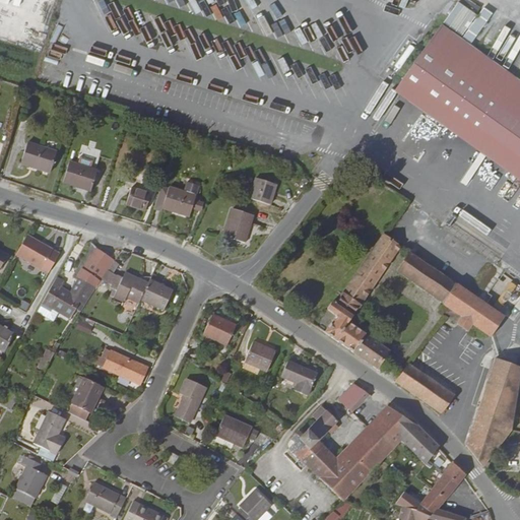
[(86,0),(91,10),(96,8),(92,0),(86,0)]
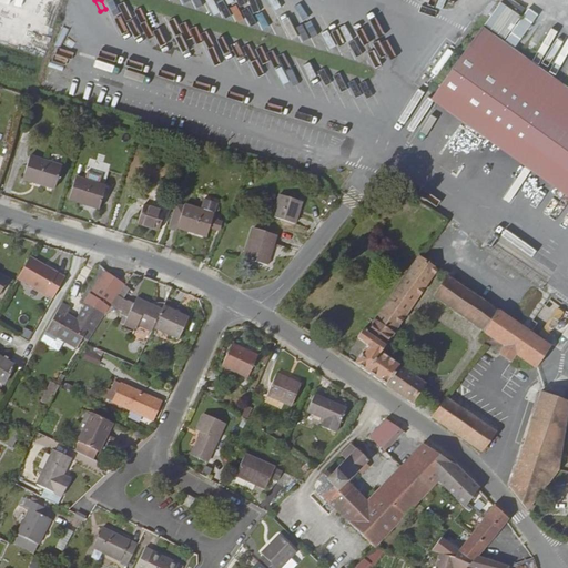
[(161,14),(152,18),(149,10),(143,13),(149,27),(156,23),(161,32),(168,29),(161,14)]
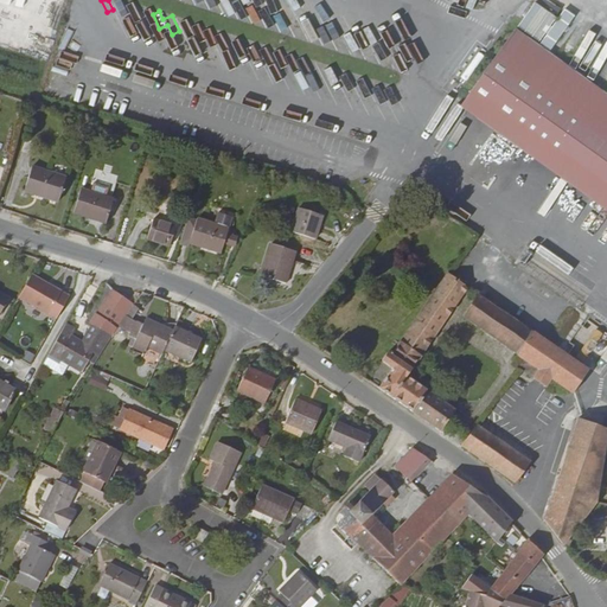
[(467,97),(606,197),(606,95),(515,30),(467,97)]
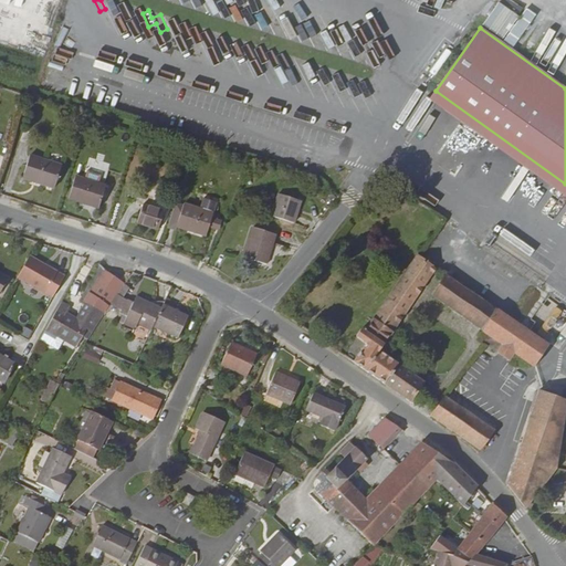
[(169,48),(175,45),(169,31),(163,33),(169,48)]
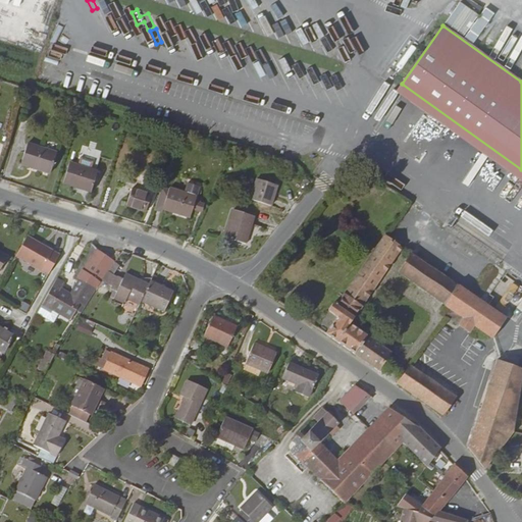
[(204,47),(210,44),(205,32),(199,34),(204,47)]
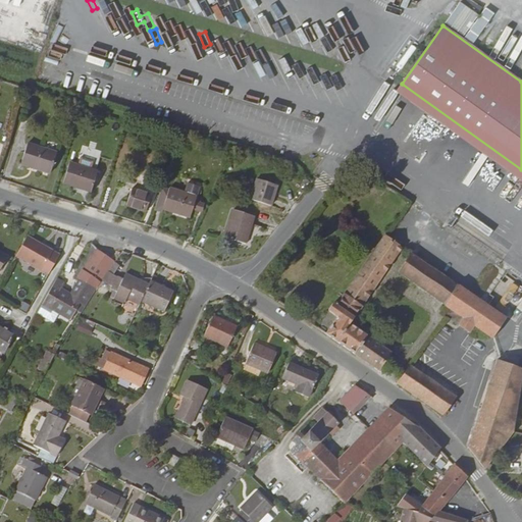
[(56,152),(28,143),(20,164),(50,173),(56,152)]
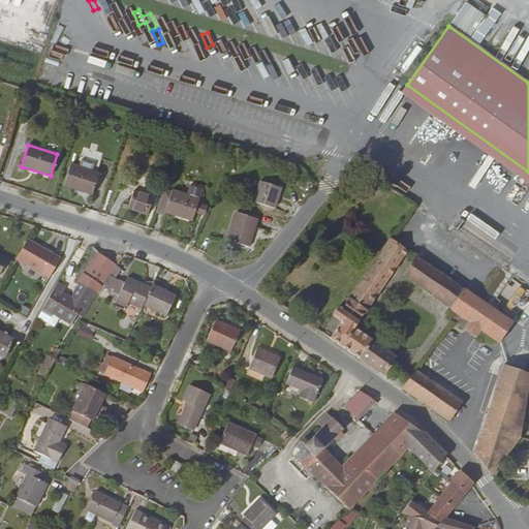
[(98,174),(70,164),(64,185),(92,194),(98,174)]
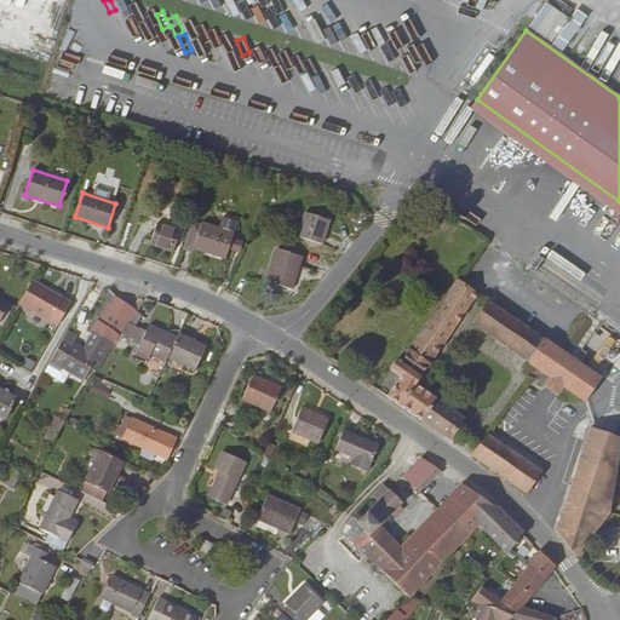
[(327,219),(305,212),(297,236),(321,244),(325,235),(323,234),(327,219)]
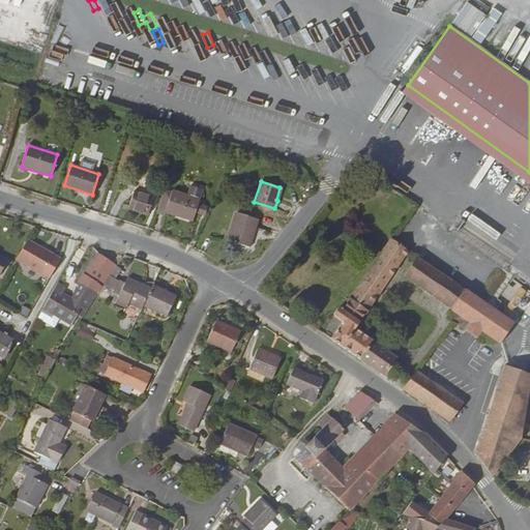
[(406,182),(403,188),(418,197),(421,190),(406,182)]
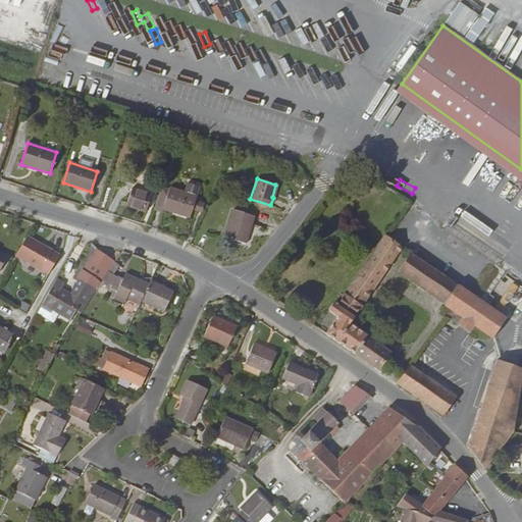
[(169,190),(161,188),(154,210),(162,212),(163,209),(190,218),(193,209),(195,202),(200,187),(188,184),(185,193),(169,188),(169,190)]
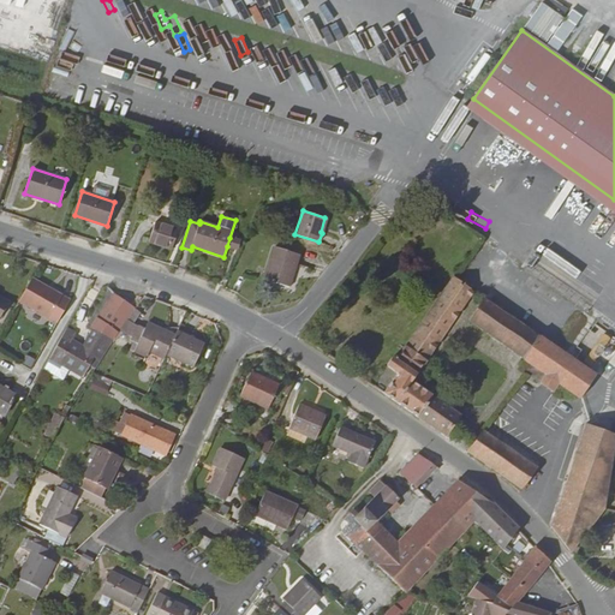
[(178,230),(155,222),(149,242),(172,250),(178,230)]
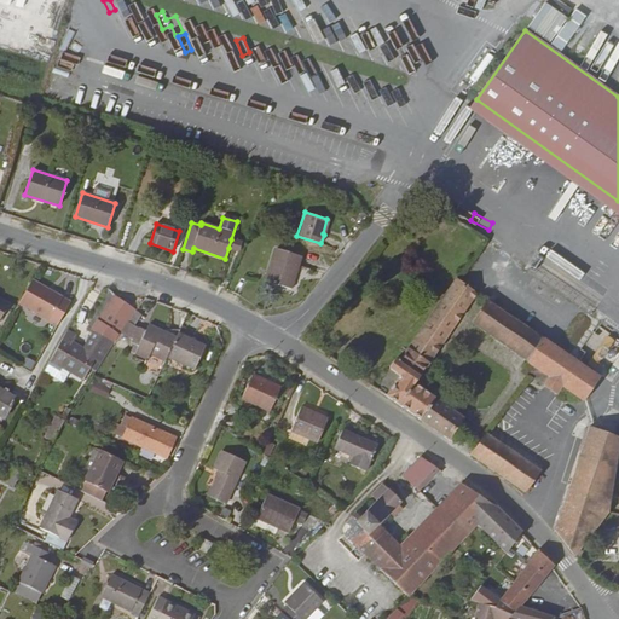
[(242,242),(231,239),(229,248),(238,252),(242,242)]
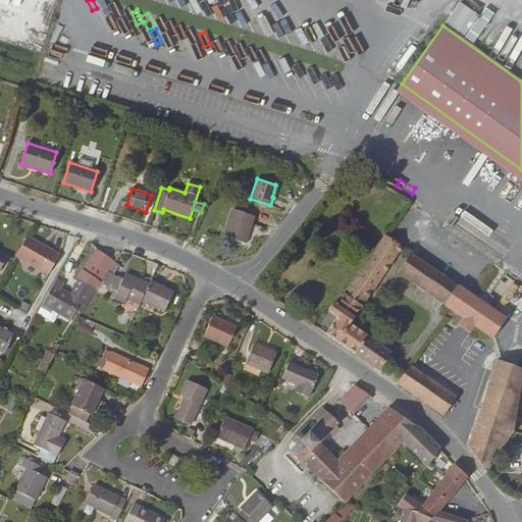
[(253,216),(232,210),(224,237),(225,238),(230,239),(245,244),(253,216)]
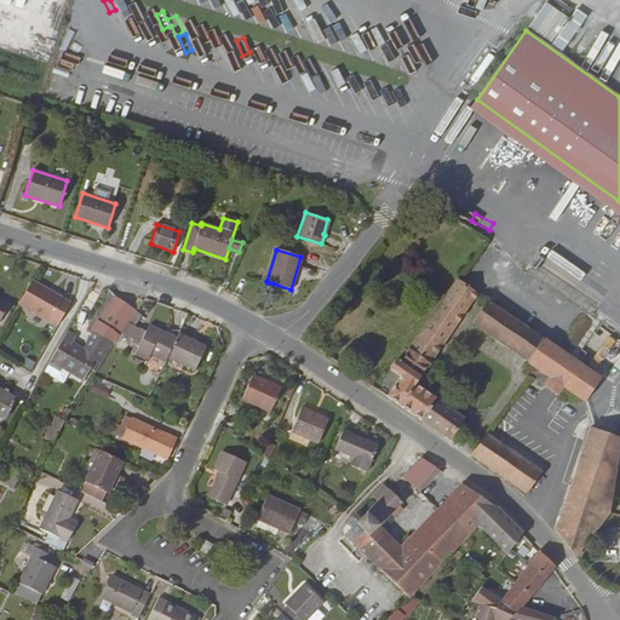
[(415,385),(478,293),(458,279),(399,363),(396,361),(395,362),(390,367),(391,369),(401,377),(386,397),(420,420),(449,441),(464,419),(415,385)]
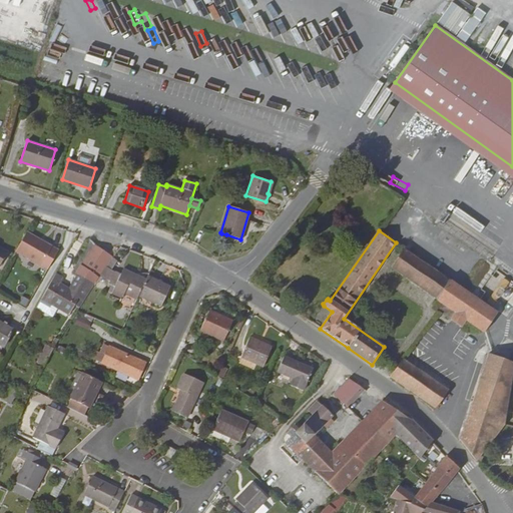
[(50,270),(60,247),(26,231),(16,253),(50,270)]
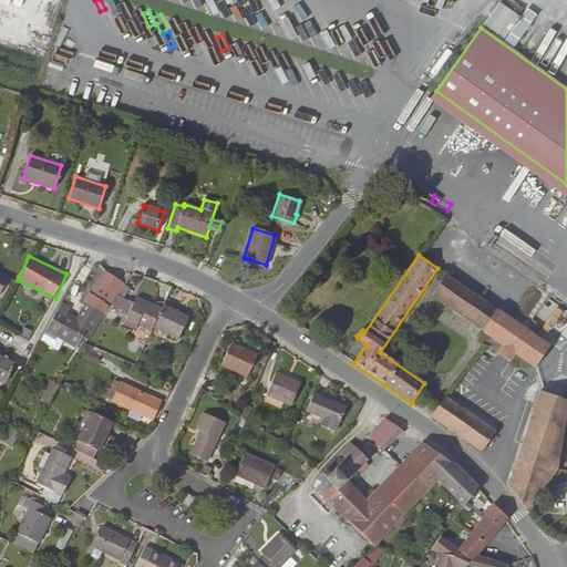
[(111,302),(124,285),(105,270),(100,265),(79,299),(83,302),(103,313),(111,302)]
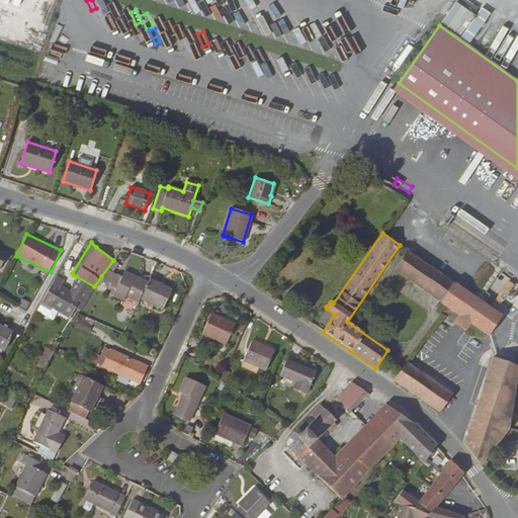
[(395,270),(440,303),(454,282),(409,251),(395,270)]
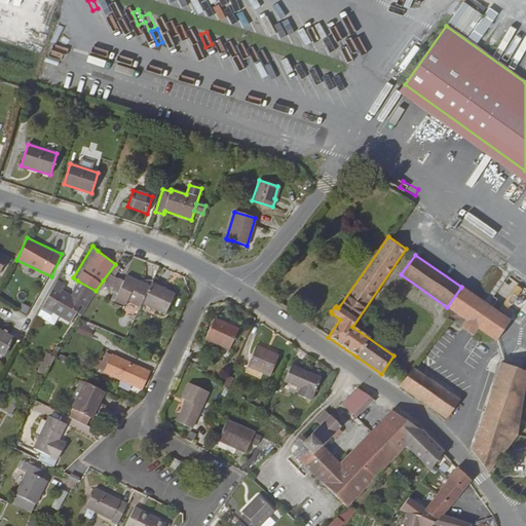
[(118,279),(109,272),(103,280),(112,289),(113,288),(119,291),(114,301),(125,305),(127,301),(140,307),(142,302),(149,287),(125,276),(123,282),(118,279)]
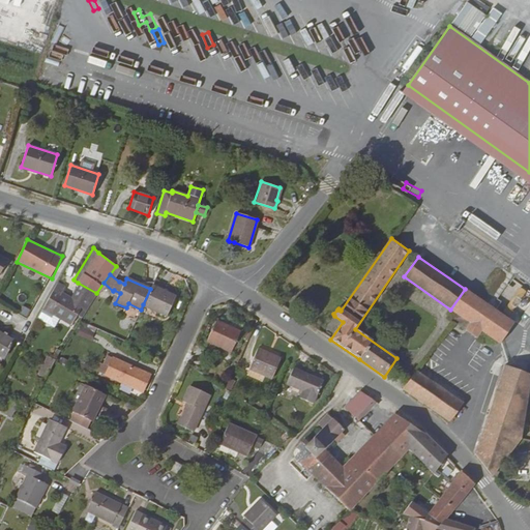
[(96,293),(78,283),(77,284),(80,286),(75,296),(76,297),(74,300),(61,293),(63,289),(60,288),(61,286),(57,284),(37,318),(54,328),(59,318),(70,324),(76,315),(82,318),(96,293)]
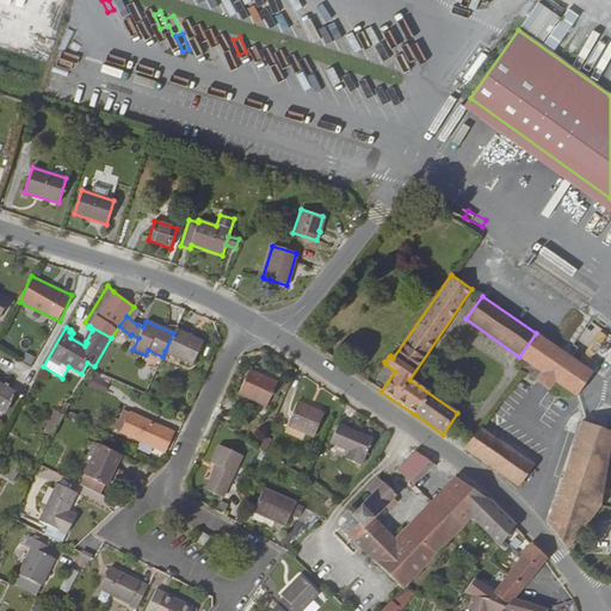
[(173,333),(165,351),(192,364),(203,340),(176,329),(173,333)]
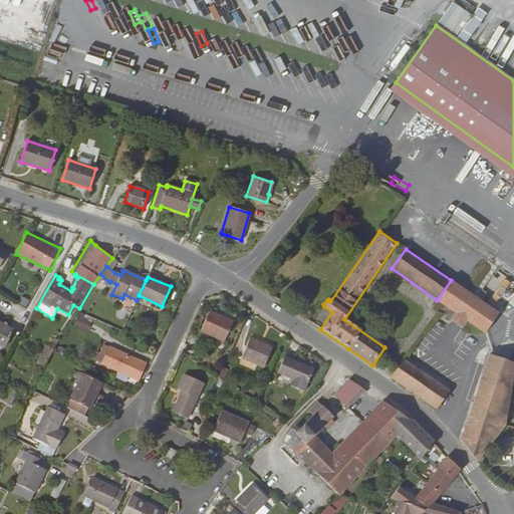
[(503,278),(494,297),(502,302),(512,282),(503,278)]
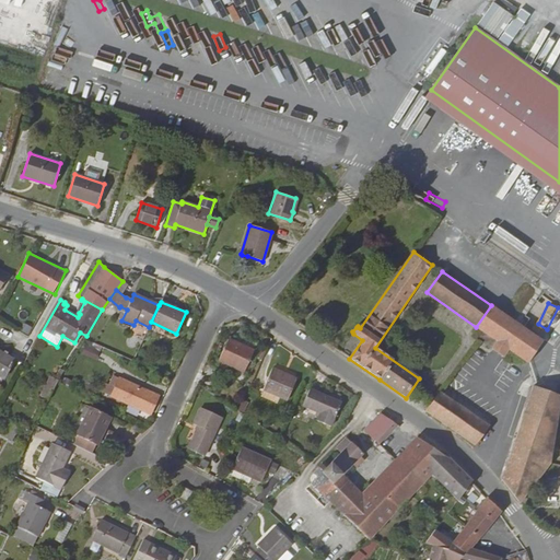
[(491,349),(503,357),(509,349),(528,363),(543,342),(491,305),(476,327),(482,330),(497,341),(491,349)]
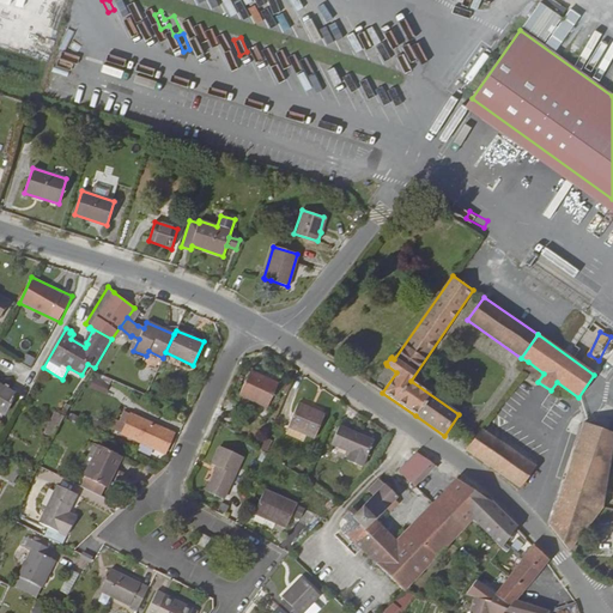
[(32,368),(36,358),(26,353),(23,363),(32,368)]
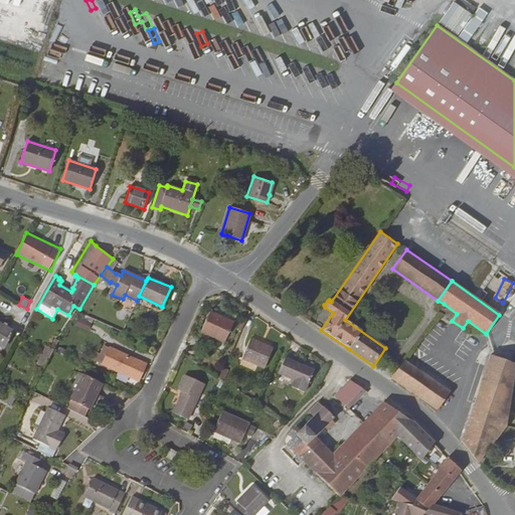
[(444,304),(439,311),(452,321),(457,314),(444,304)]
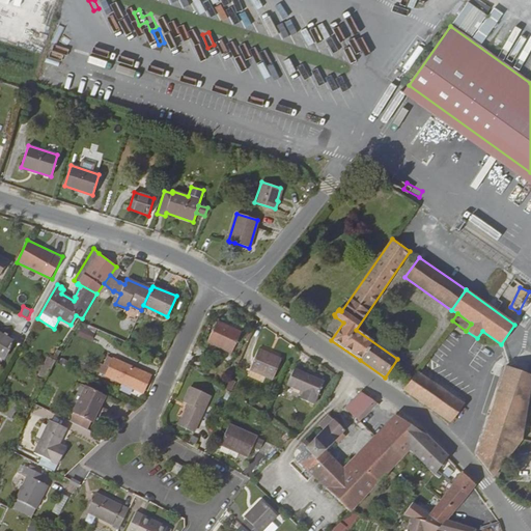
[(241,333),(216,322),(206,341),(231,353),(241,333)]
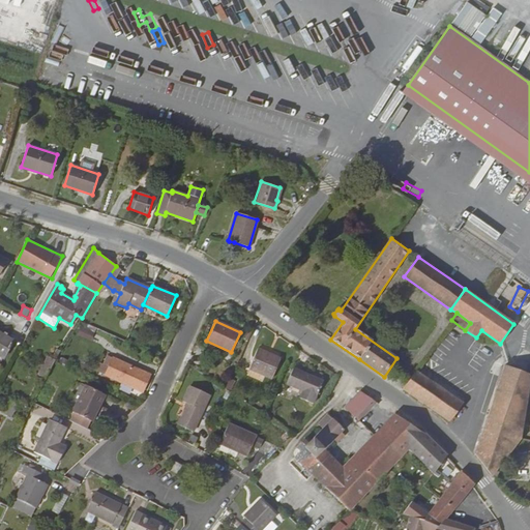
[(93,333),(81,327),(78,334),(90,341),(93,333)]
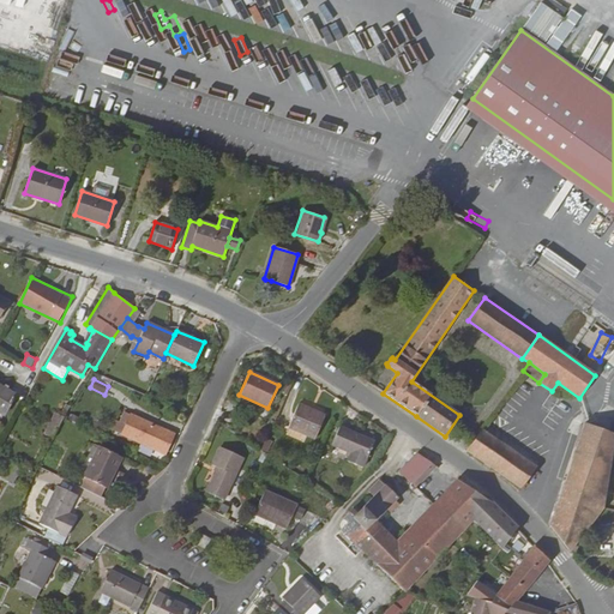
[(0,386),(0,420),(0,421),(14,395),(0,386)]
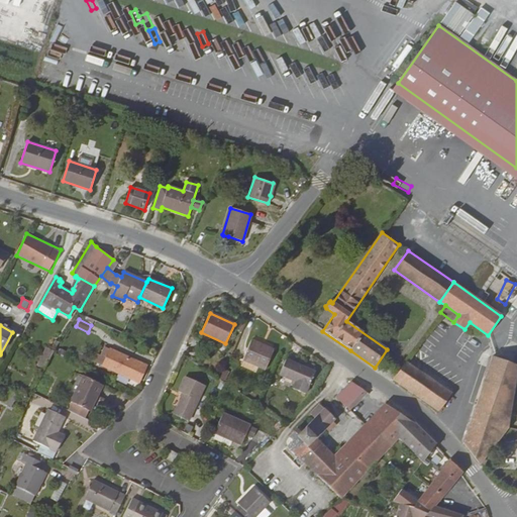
[(274,350),(251,340),(242,359),(265,370),(274,350)]
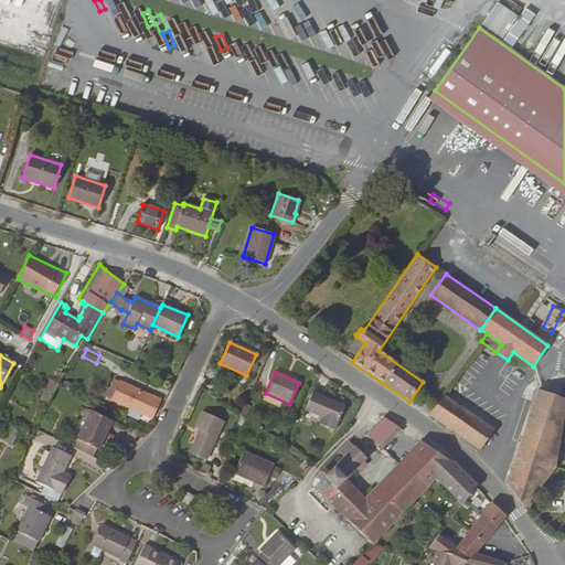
[(51,400),(57,386),(51,382),(41,400),(49,404),(51,400)]
